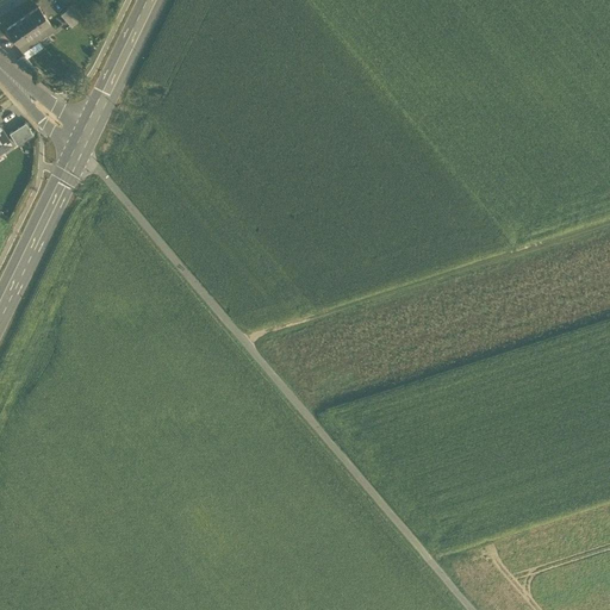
[(60,14),(70,27),(82,17),(72,5),(60,14)]
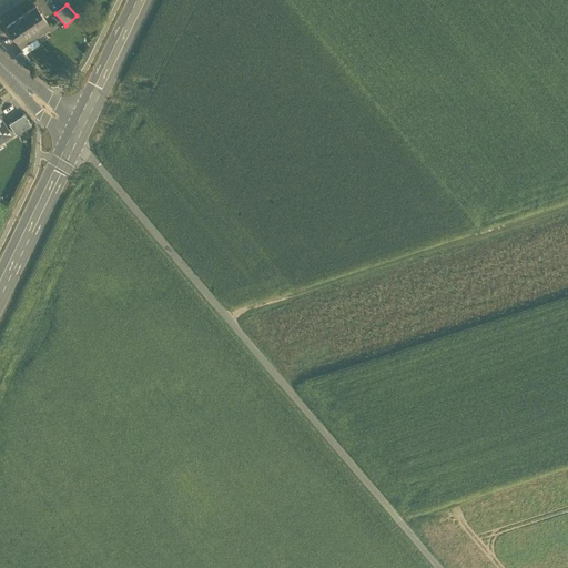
[(21,17),(36,37),(36,38),(43,32),(40,28),(46,23),(49,28),(50,28),(36,7),(21,17)]
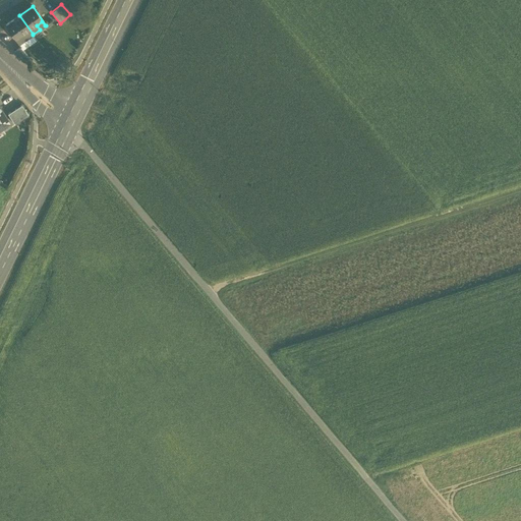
[(33,34),(19,15),(6,24),(15,39),(22,35),(25,39),(33,34)]
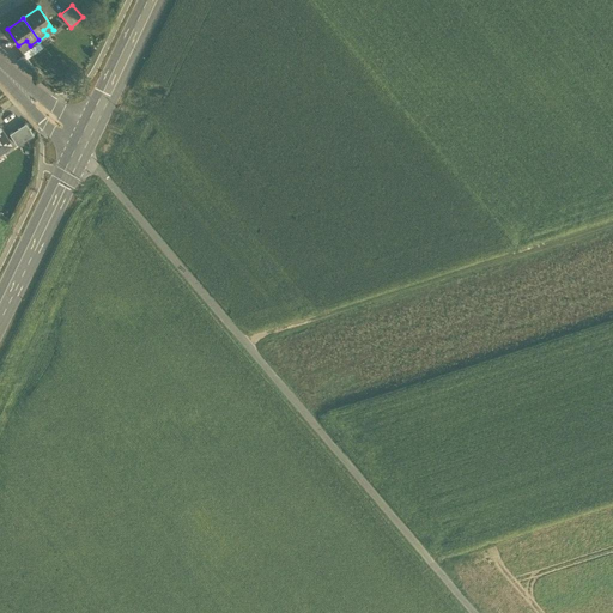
[(43,30),(47,35),(53,30),(49,25),(43,30)]
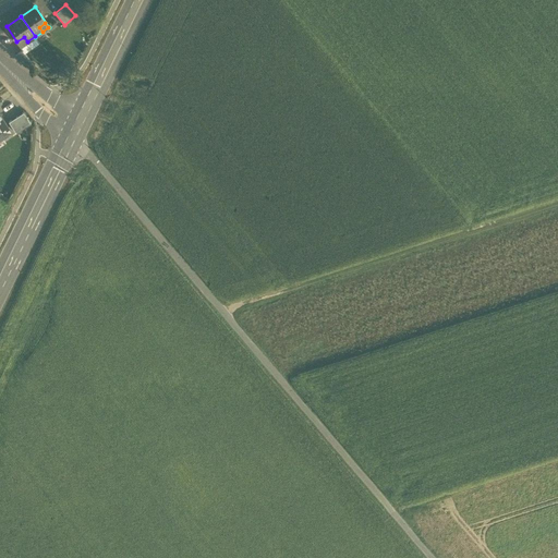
[(39,43),(35,37),(35,36),(27,41),(21,46),(25,52),(39,43)]
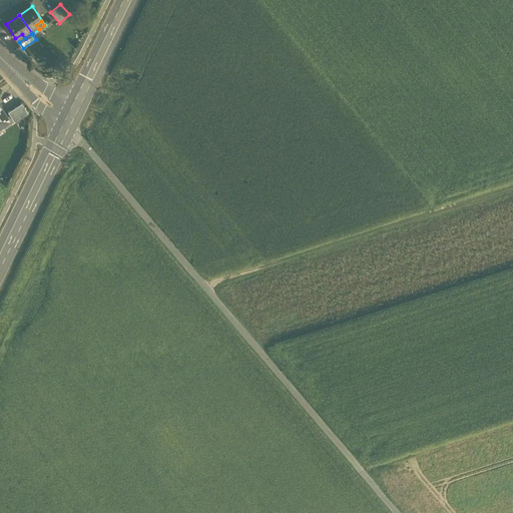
[(22,34),(15,38),(19,42),(25,38),(22,34)]
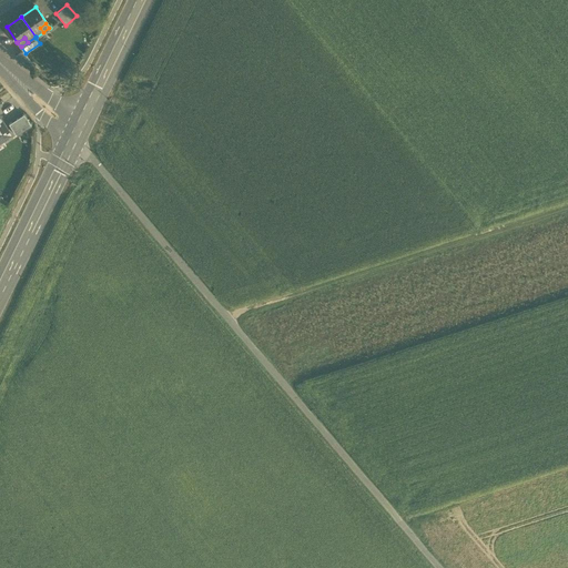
[(16,56),(26,68),(31,62),(22,51),(16,56)]
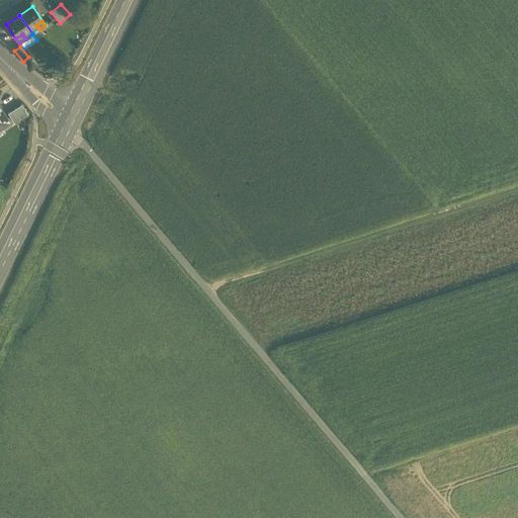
[(21,103),(8,112),(14,122),(28,113),(21,103)]
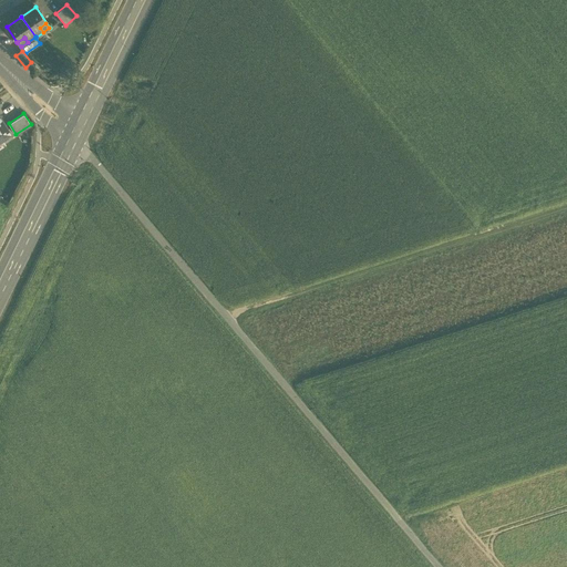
[(0,115),(0,137),(1,137),(10,131),(0,115)]
